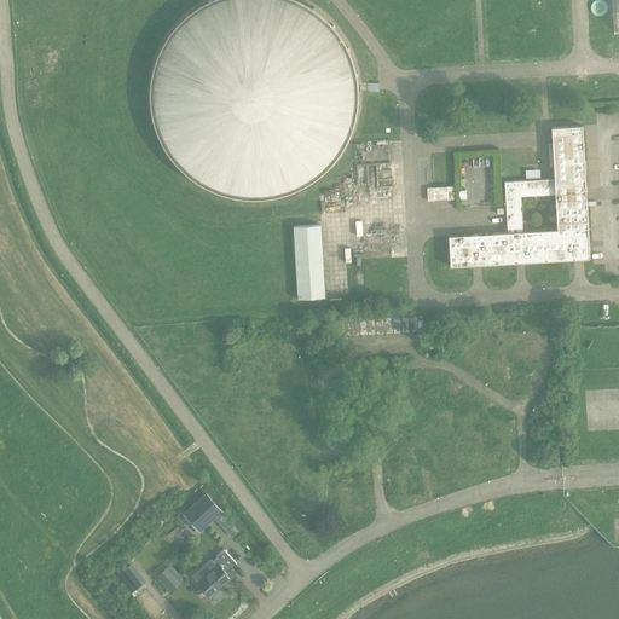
[(151,90),(151,94),(151,99),(151,103),(152,108),(152,113),(154,116),(155,121),(156,126),(157,129),(160,134),(161,138),(163,142),(165,146),(167,150),(169,154),(173,157),(175,161),(178,165),(181,167),(184,171),(187,173),(191,177),(195,179),(198,181),(202,184),(206,186),(210,189),(214,190),(219,192),(223,194),(227,195),(231,196),(236,197),(239,197),(244,198),(249,198),(254,198),(258,198),(262,198),(267,198),(271,197),(276,197),(281,196),(284,195),(289,194),(293,192),(298,190),(301,189),(305,186),(310,184),(313,181),(317,179),(320,177),(324,173),(327,171),(330,167),(334,165),(336,161),(339,157),(342,154),(345,150),(346,146),(348,142),(351,138),(352,134),(354,129),(356,126),(357,121),(358,116),(358,113),(359,108),(359,103),(360,99),(360,94),(360,90),(359,86),(359,81),(358,76),(358,73),(357,68),(356,63),(354,59),(352,55),(351,51),(348,47),(346,42),(345,39),(342,35),(339,32),(336,28),(334,24),(330,22),(327,18),(324,16),(320,12),(317,10),(313,7),(310,5),(305,3),(301,0),(300,0),(210,0),(206,3),(202,5),(198,7),(195,10),(191,12),(187,16),(184,18),(181,22),(178,24),(175,28),(173,32),(169,35),(167,39),(165,42),(163,47),(161,51),(160,55),(157,59),(156,63),(155,68),(154,73),(152,76),(152,81),(151,86),(151,90)]
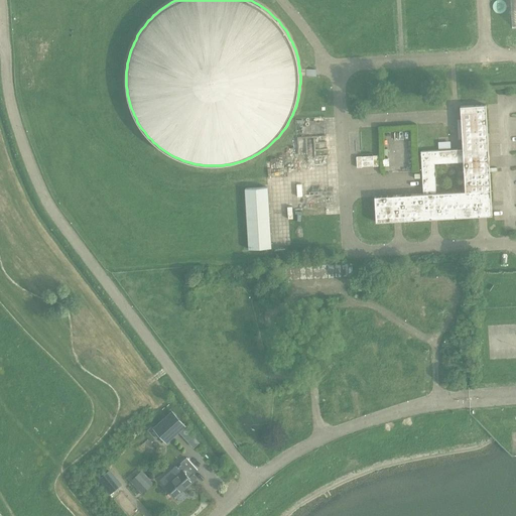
[(376,223),(493,216),(486,105),(461,107),(463,149),(439,150),(421,151),(423,194),(375,197),(376,223)]
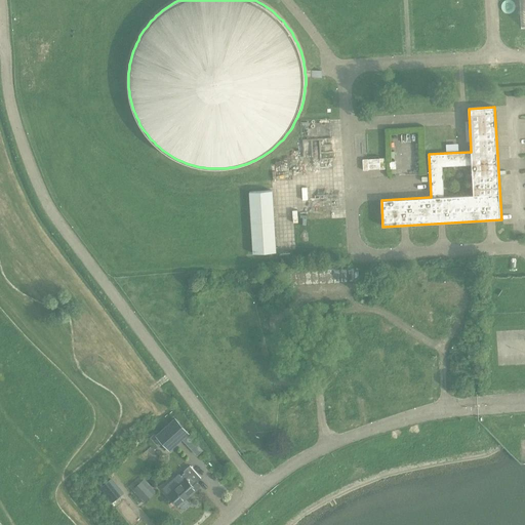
[(385,158),(369,159),(363,160),(363,170),(369,170),(369,169),(380,169),(386,169),(385,158)]
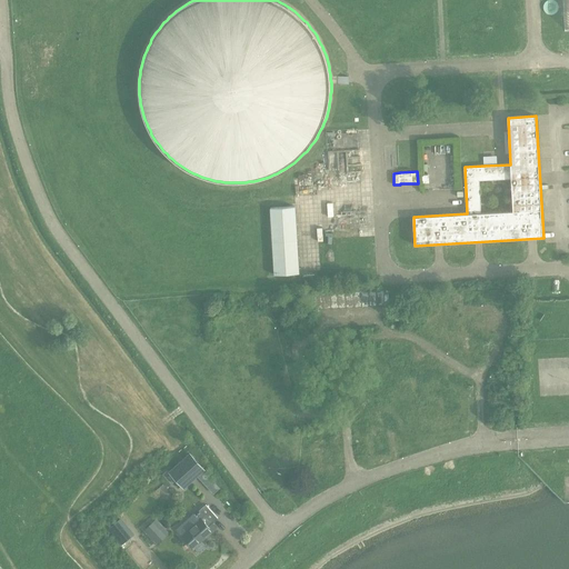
[(296,207),(295,207),(271,208),(275,275),(299,273),(296,207)]
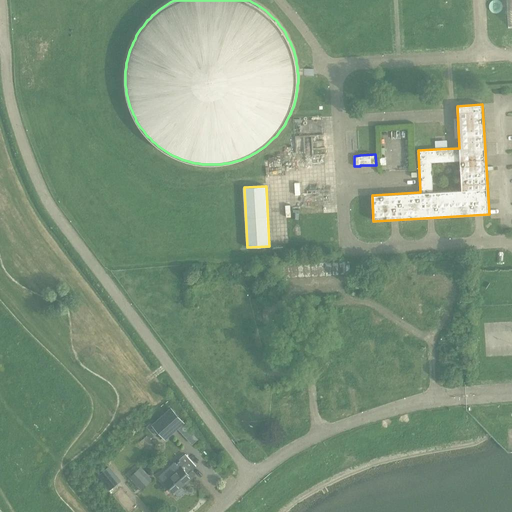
[(284,279),(347,276),(347,273),(350,273),(350,264),(346,265),(346,262),(283,265),(284,279)]
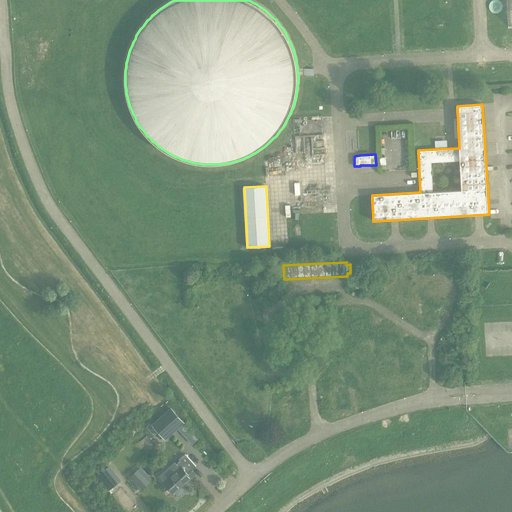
[(165,438),(183,422),(171,409),(154,425),(165,438)]
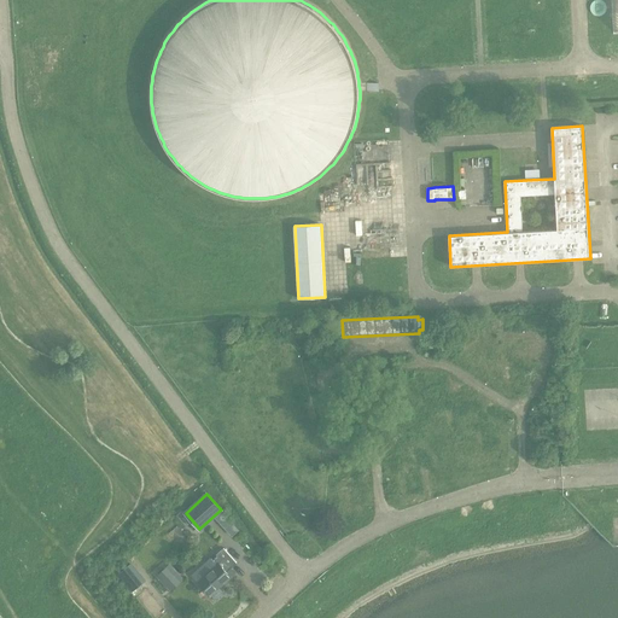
[(211,595),(217,589),(232,577),(235,573),(231,569),(237,563),(225,548),(216,555),(217,557),(213,560),(217,565),(198,582),(205,589),(211,595)]
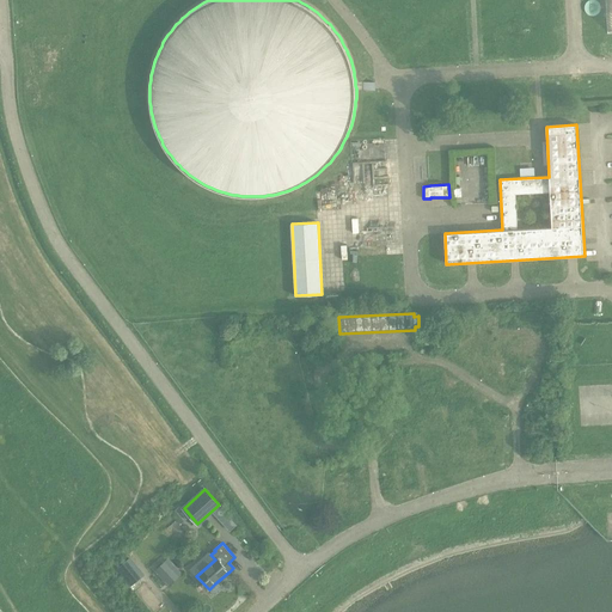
[(130,573),(136,568),(129,558),(118,569),(133,586),(138,581),(130,573)]
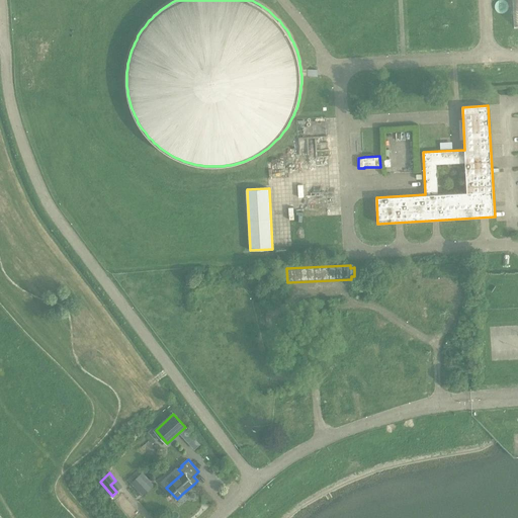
[(141,492),(148,485),(140,476),(133,483),(141,492)]
